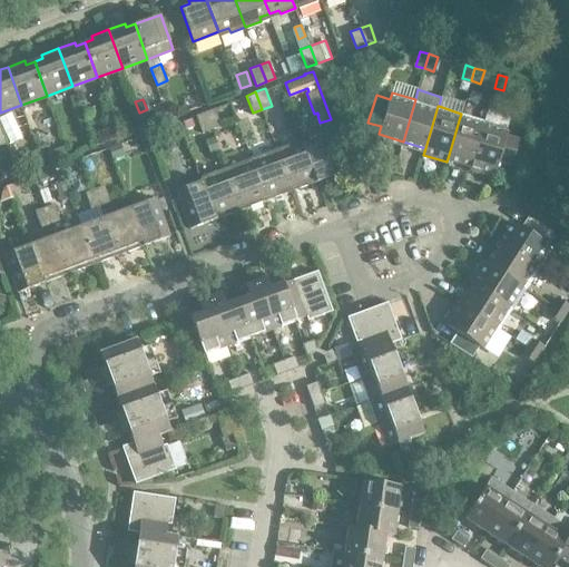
[(205,110),(212,128),(222,124),(215,107),(205,110)]
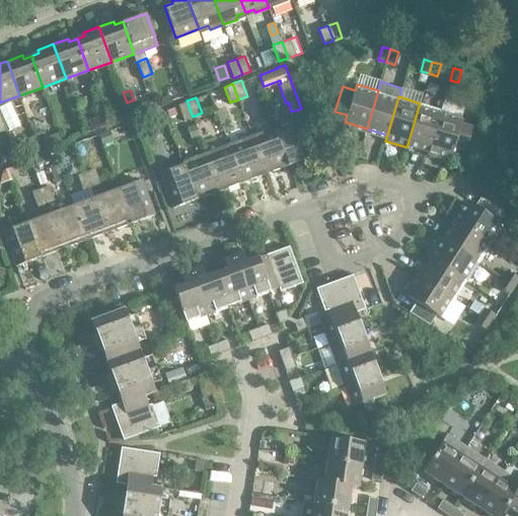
[(193,117),(187,100),(178,103),(185,120),(193,117)]
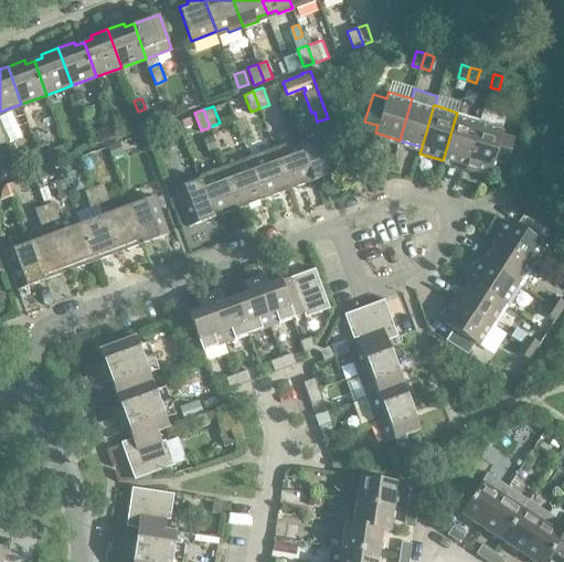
[(146,110),(139,113),(142,124),(150,122),(146,110)]
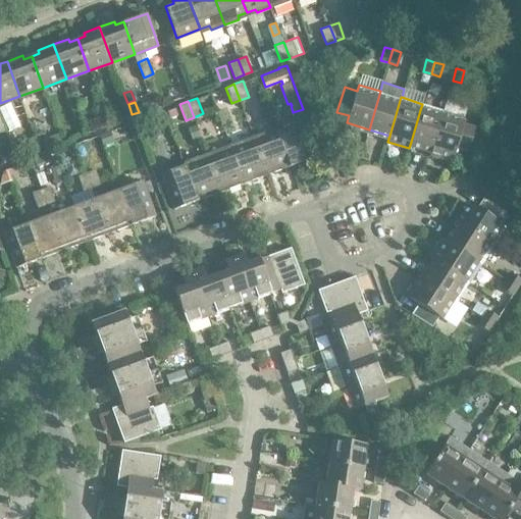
[(422,104),(420,110),(411,142),(431,148),(444,110),(422,104)]
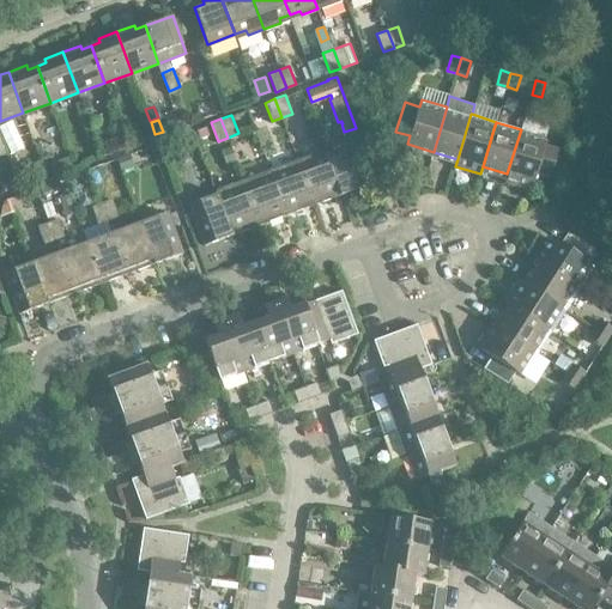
[(206,125),(197,127),(200,136),(210,133),(206,125)]
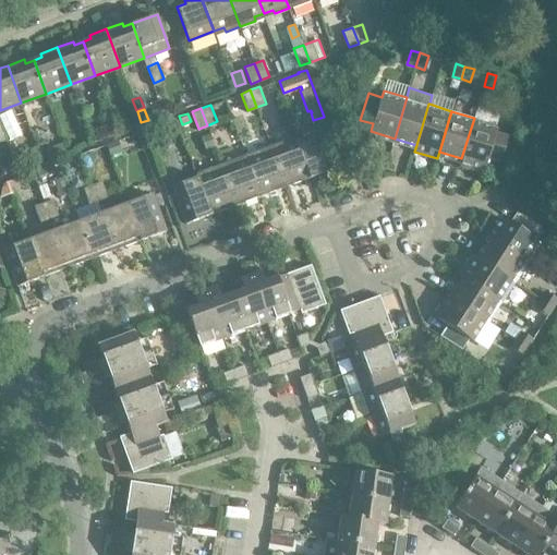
[(461,158),(460,165),(483,171),(484,166),(485,166),(488,156),(500,160),(508,135),(495,131),(497,124),(474,118),(461,158)]
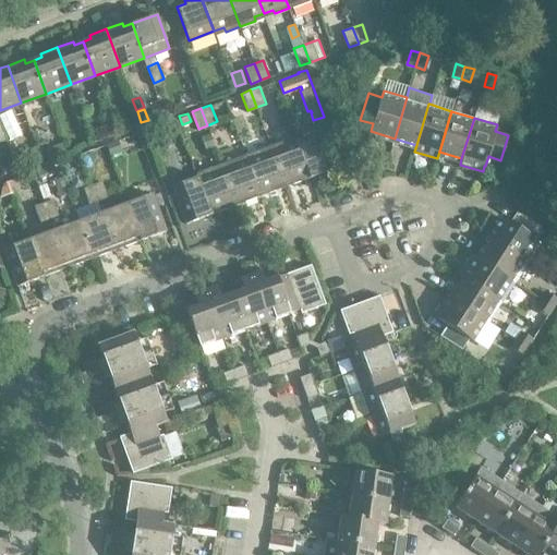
[(166,133),(179,128),(176,119),(162,123),(166,133)]
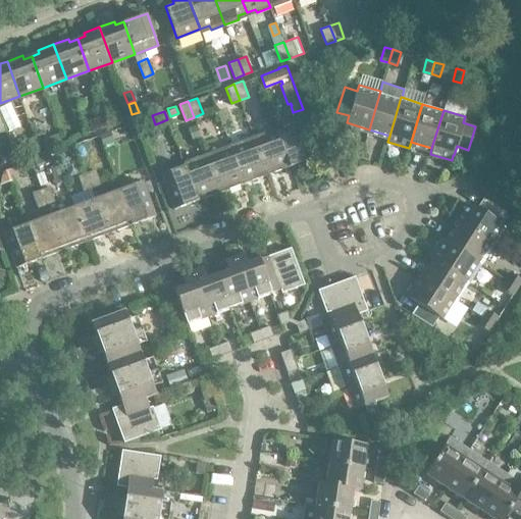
[(107,124),(103,114),(90,119),(94,130),(107,124)]
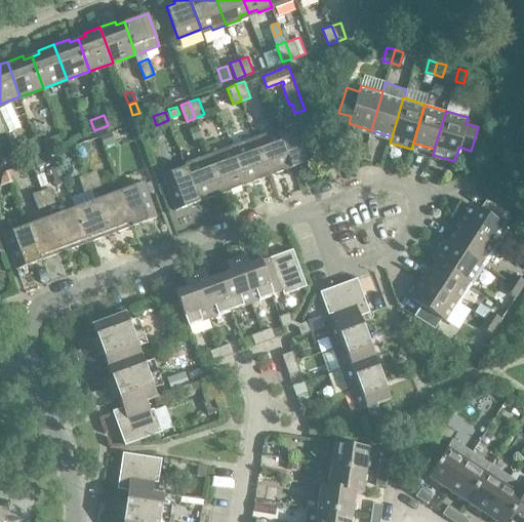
[(197,121),(189,123),(196,144),(204,141),(197,121)]
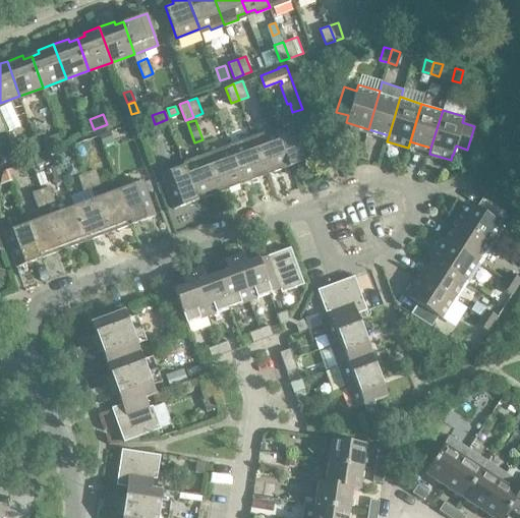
[(300,121),(277,129),(290,165),(312,156),(300,121)]
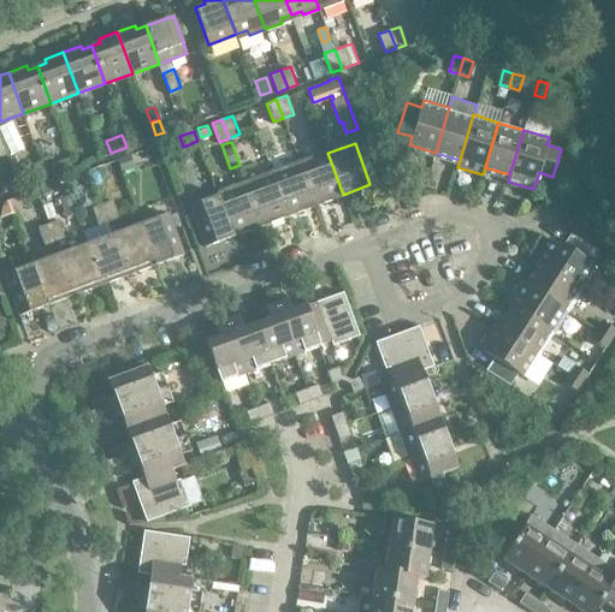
[(130,152),(118,156),(123,168),(134,164),(130,152)]
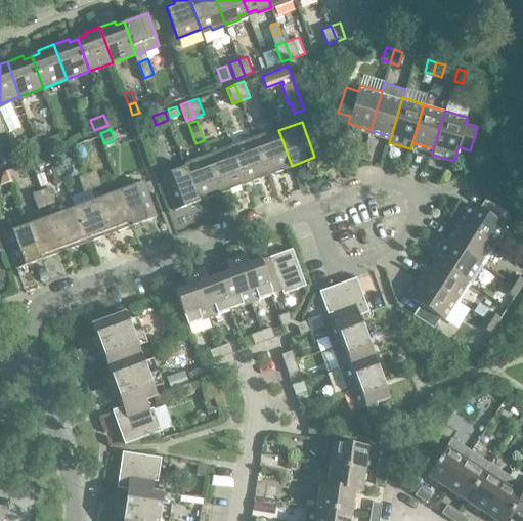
[(275,171),(292,166),(278,130),(269,134),(267,130),(254,135),(266,171),(274,168),(275,171)]
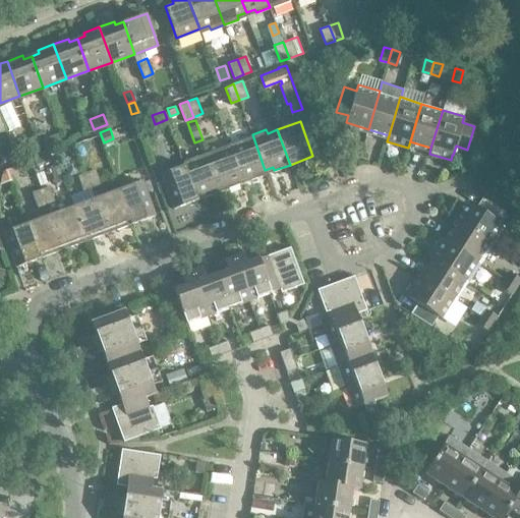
[(61,142),(57,131),(42,137),(46,149),(61,142)]
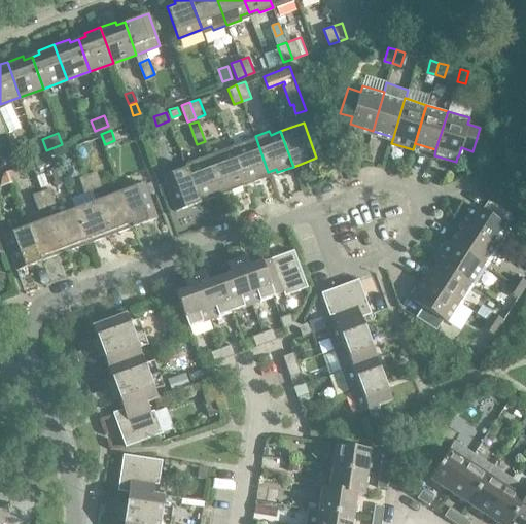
[(35,136),(24,139),(28,150),(39,147),(35,136)]
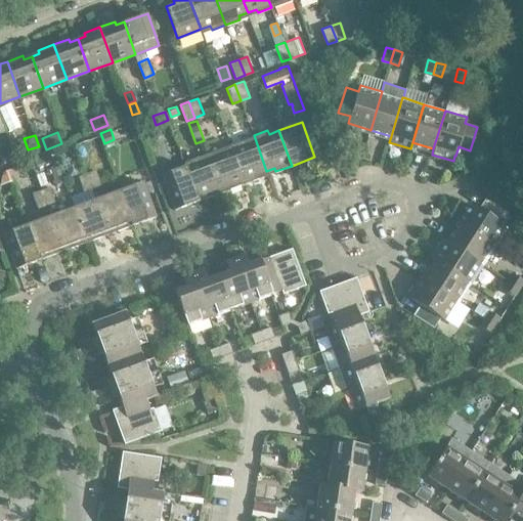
[(259,173),(266,171),(254,135),(240,140),(241,144),(232,147),(245,182),(260,177),(259,173)]
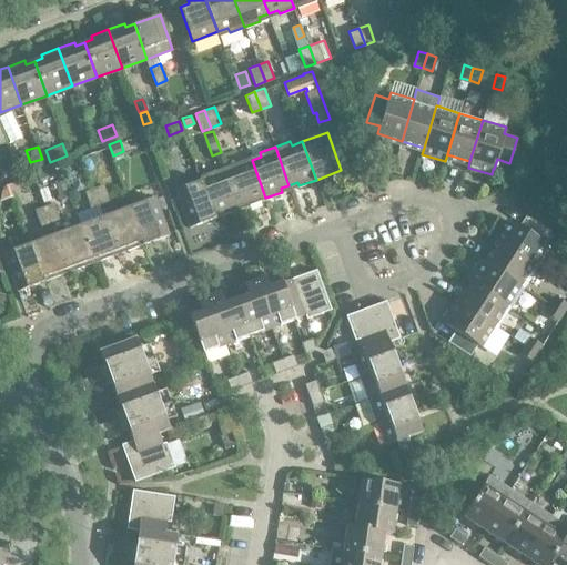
[(10,150),(0,153),(0,169),(1,171),(6,169),(8,174),(18,171),(10,150)]
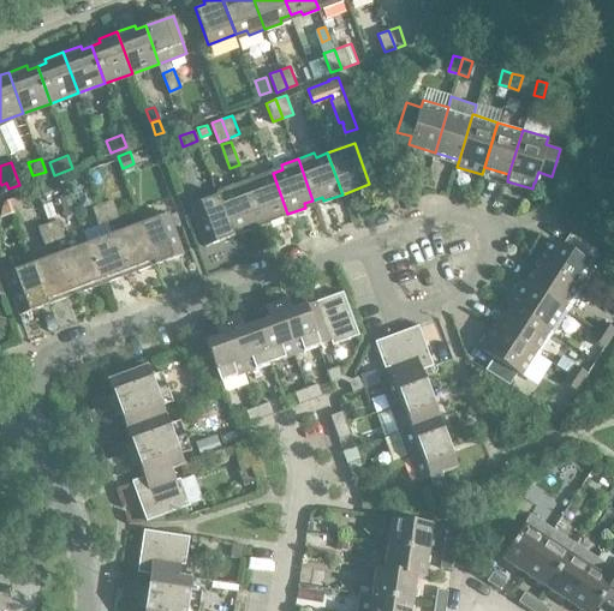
[(269,221),(287,214),(273,173),(262,177),(260,173),(244,179),(258,220),(268,216),(269,221)]
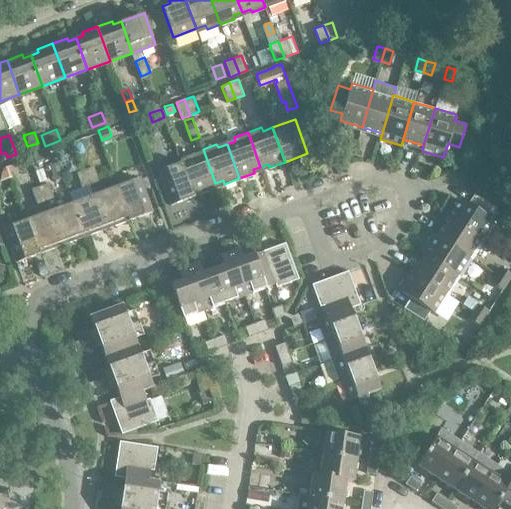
[(47,148),(34,153),(37,161),(50,156),(47,148)]
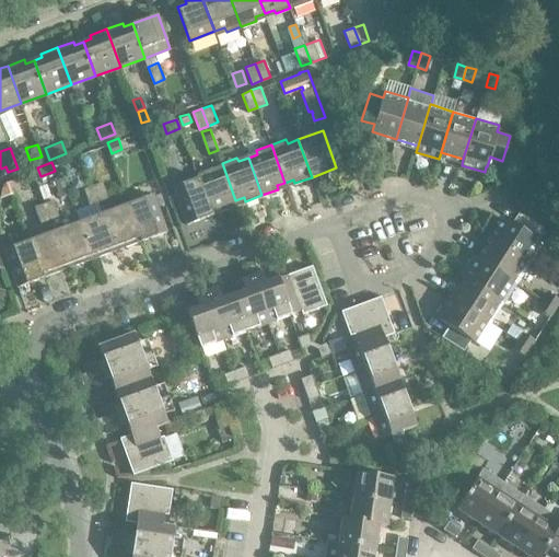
[(228,204),(235,200),(222,163),(207,169),(209,172),(198,176),(212,213),(229,208),(228,204)]
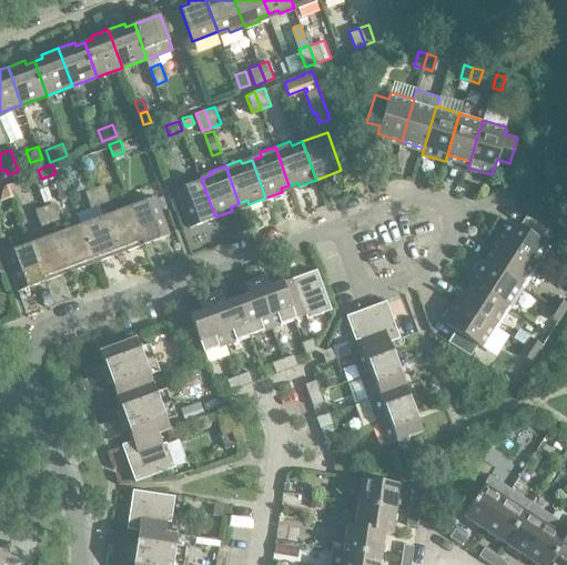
[(63,177),(54,180),(61,198),(70,195),(63,177)]
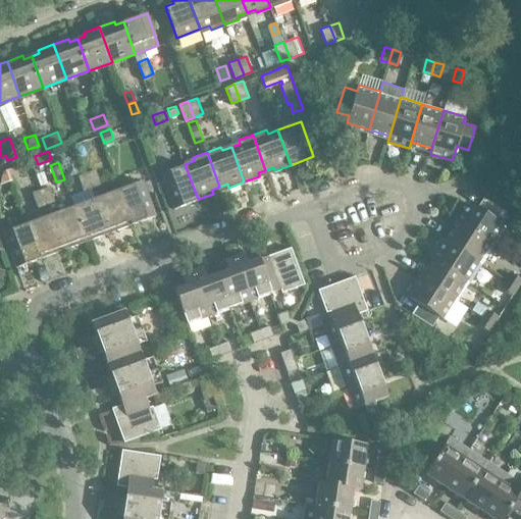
[(164,179),(158,182),(162,193),(168,191),(174,208),(198,199),(185,164),(162,172),(164,179)]
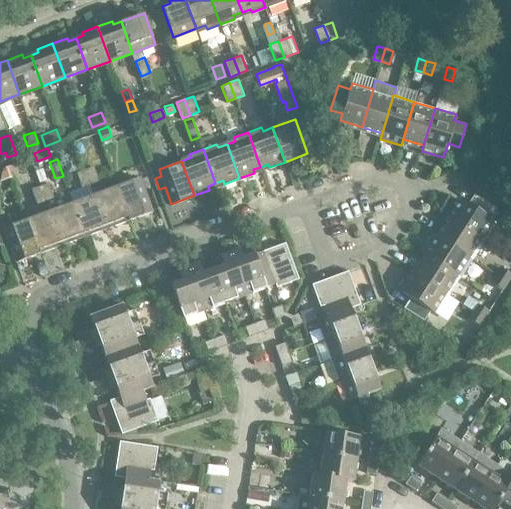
[(85,168),(91,183),(99,180),(94,165),(85,168)]
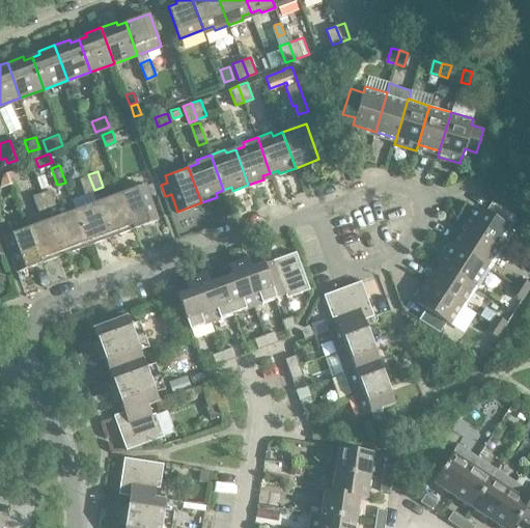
[(10,181),(7,172),(2,174),(1,182),(2,184),(10,181)]
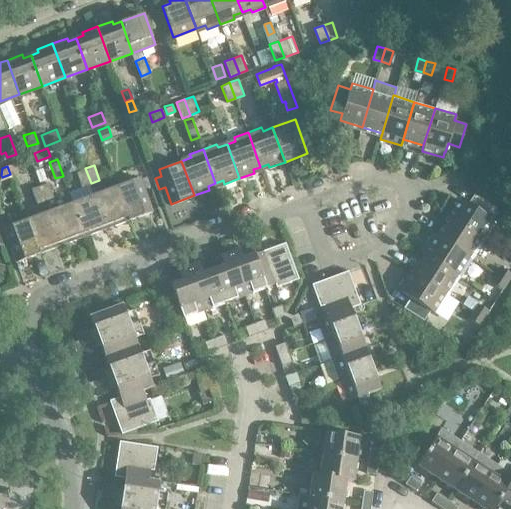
[(91,183),(85,168),(77,171),(82,187),(91,183)]
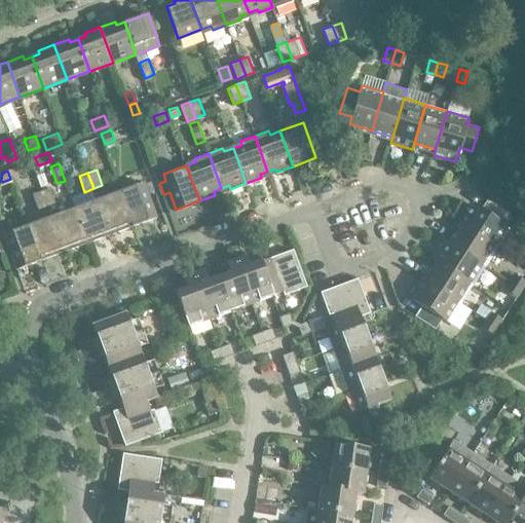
[(120,190),(134,225),(156,217),(144,181),(120,190)]
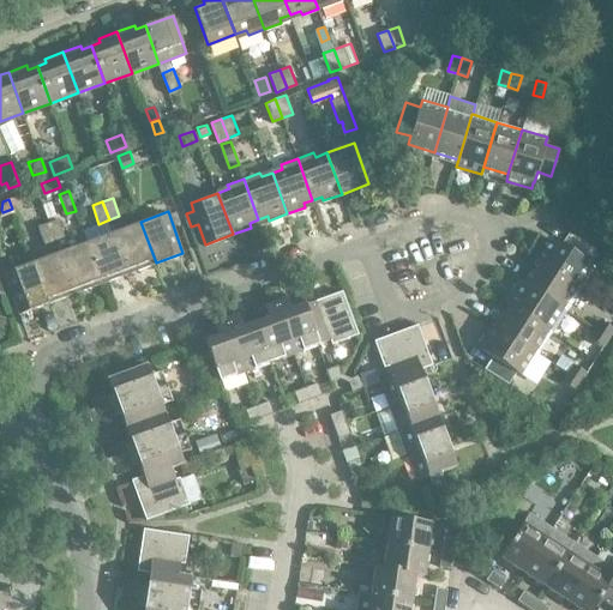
[(48,222),(54,240),(65,236),(58,218),(48,222)]
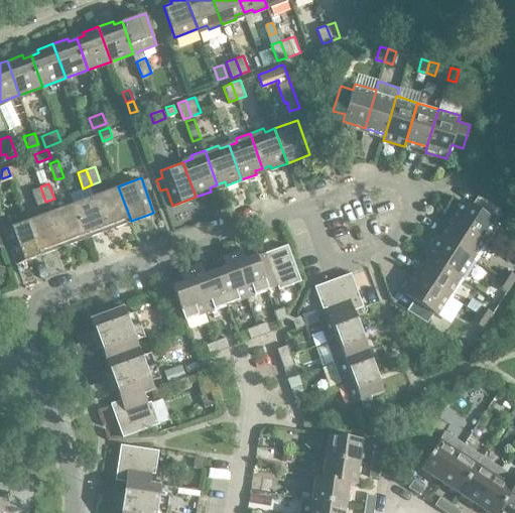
[(45,202),(40,186),(31,189),(37,205),(45,202)]
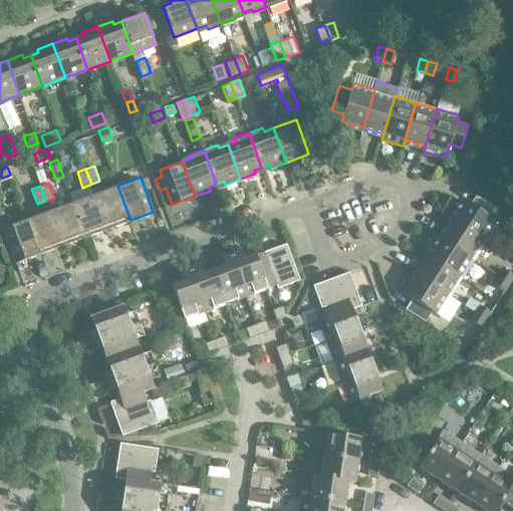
[(94,194),(107,228),(131,220),(117,186),(94,194)]
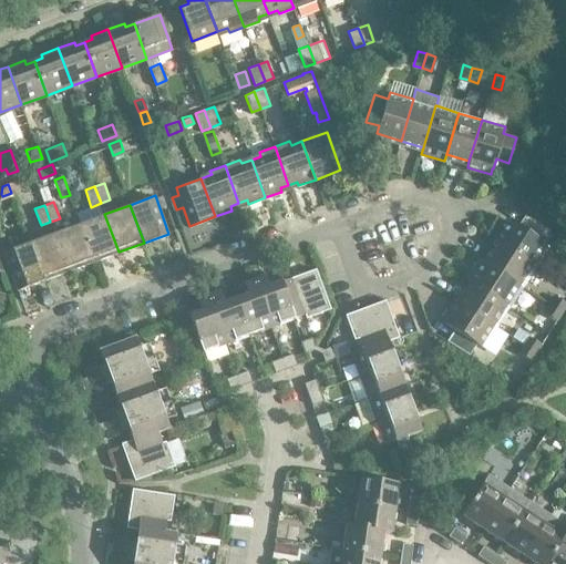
[(498,242),(535,265),(548,245),(543,242),(551,229),(525,213),(518,224),(513,221),(498,242)]
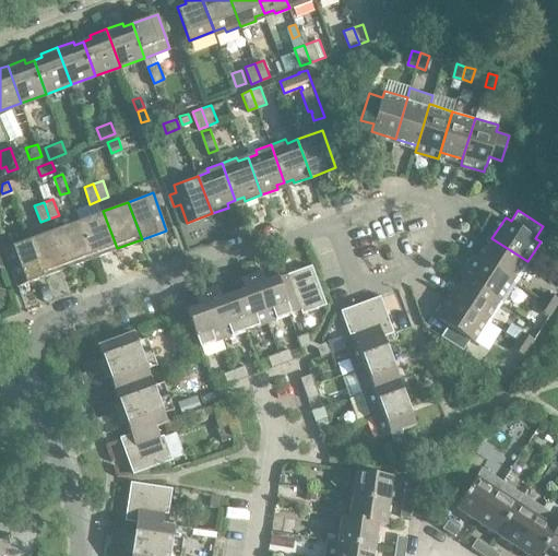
[(79,220),(92,258),(117,248),(103,211),(79,220)]
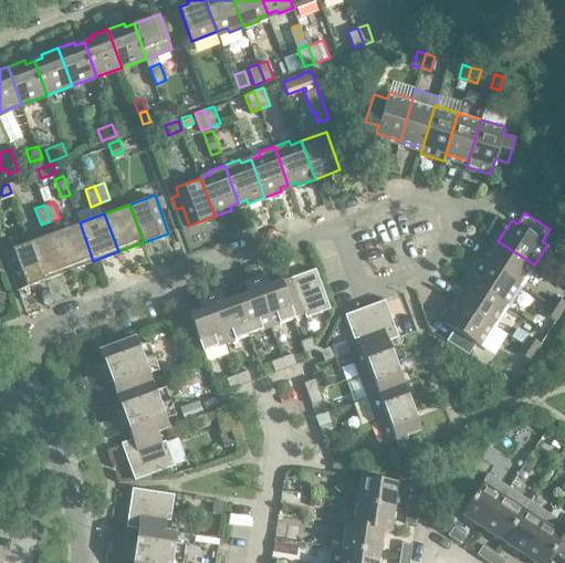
[(54,232),(69,270),(93,261),(80,222),(54,232)]
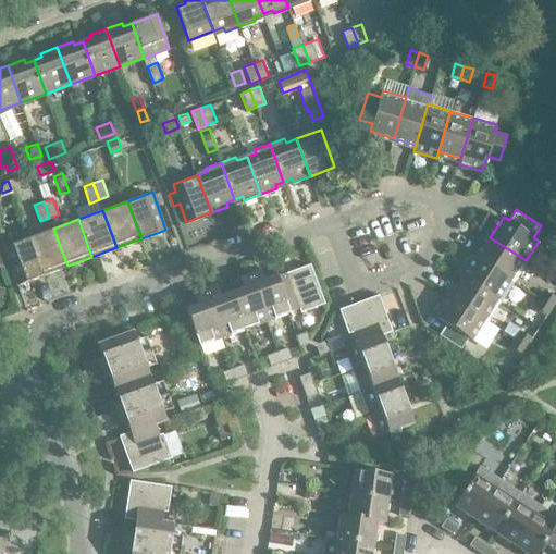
[(53,229),(28,237),(42,275),(68,266),(53,229)]
